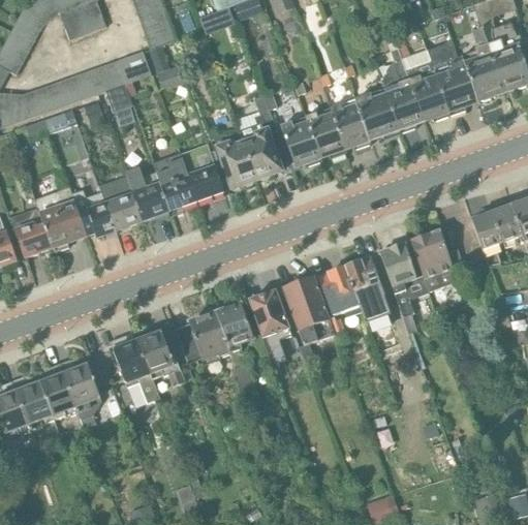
[(26,0),(19,16),(41,27),(50,20),(32,0),(26,0)]
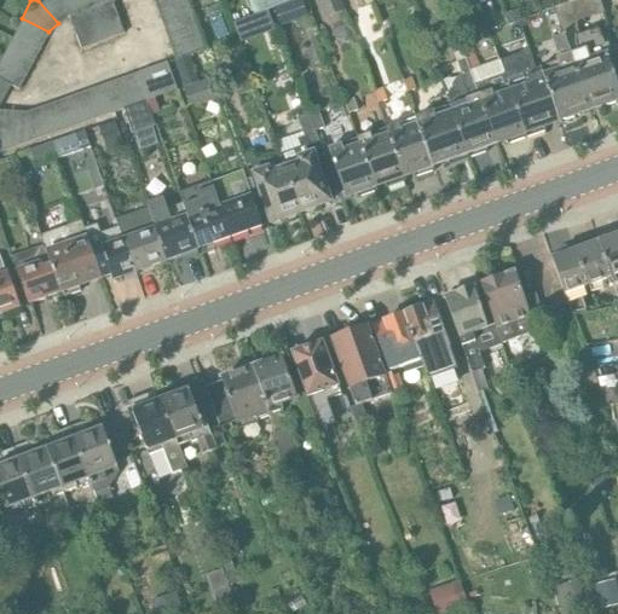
[(38,0),(58,23),(69,15),(63,0),(38,0)]
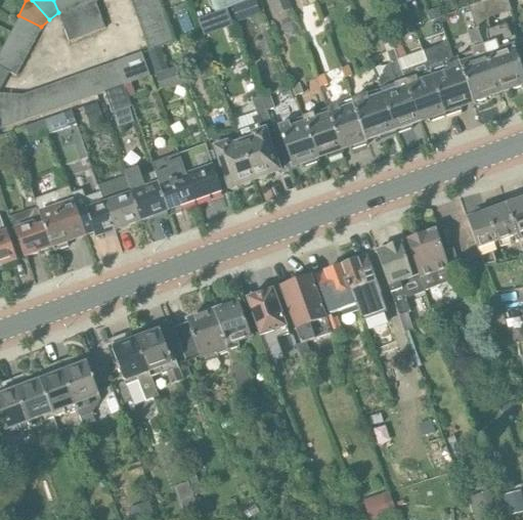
[(53,0),(58,12),(63,27),(87,17),(99,13),(94,0),(53,0)]
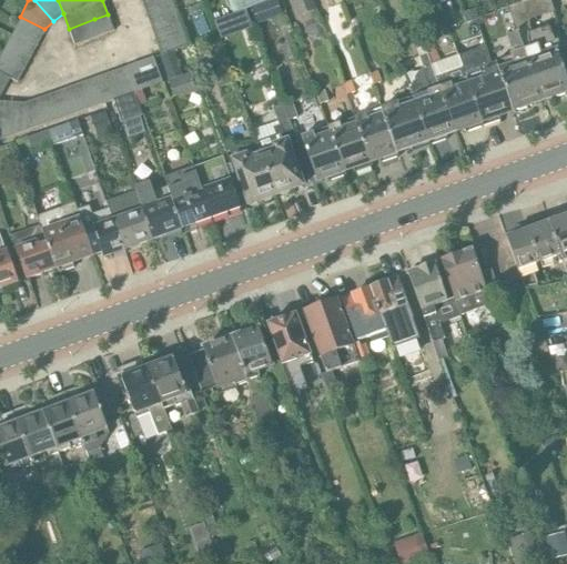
[(142,0),(147,12),(173,3),(172,0),(142,0)]
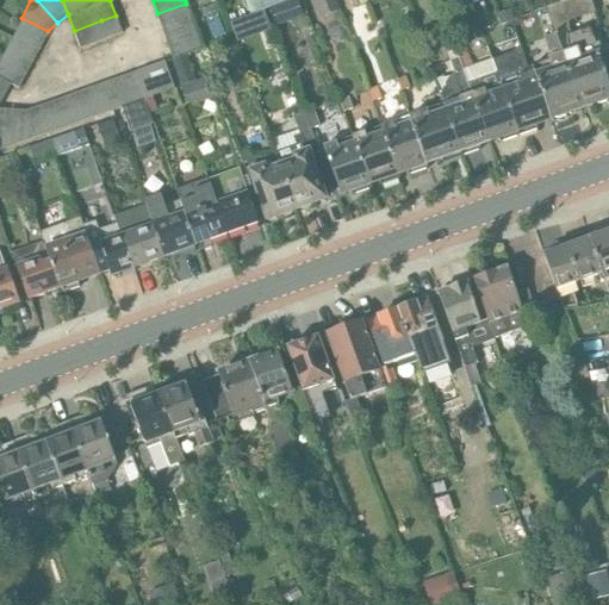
[(246,0),(250,11),(265,5),(262,0),(246,0)]
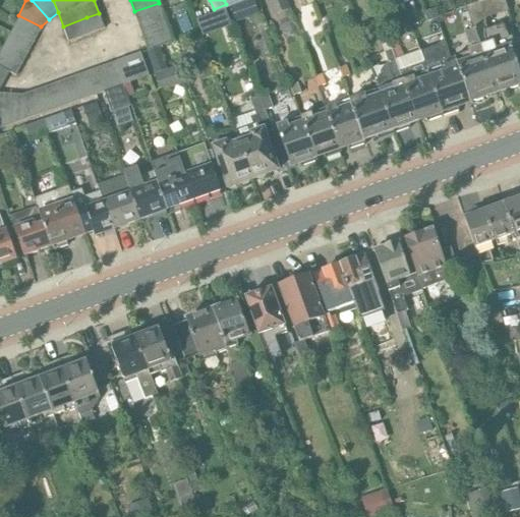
[(271,0),(274,9),(288,4),(287,0),(271,0)]
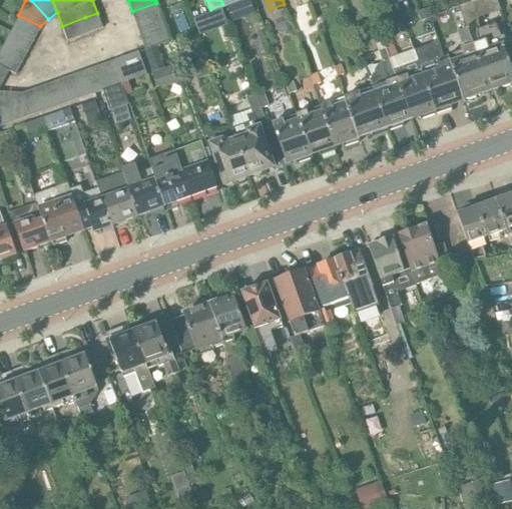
[(476,53),(489,88),(511,79),(511,70),(503,44),(506,43),(503,33),(501,34),(496,20),(479,25),(477,21),(477,14),(499,7),(496,0),(471,0),(459,4),(466,26),(476,53)]
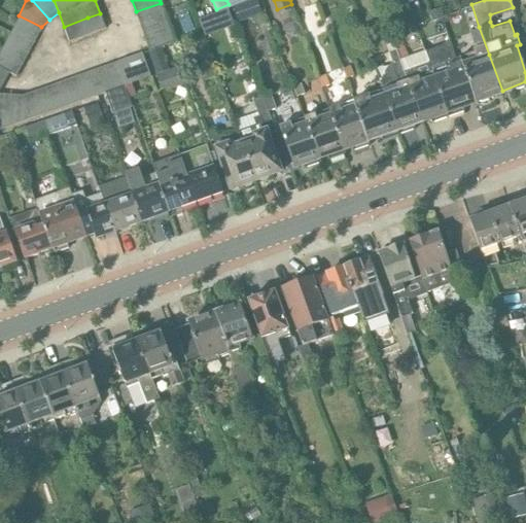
[(161,3),(136,11),(140,24),(165,15),(161,3)]
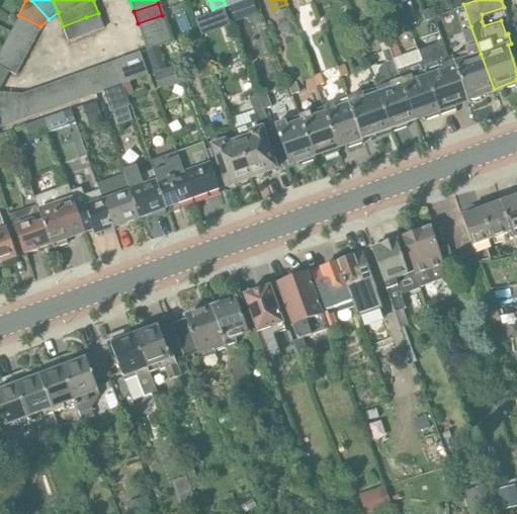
[(435,3),(421,8),(425,18),(438,13),(435,3)]
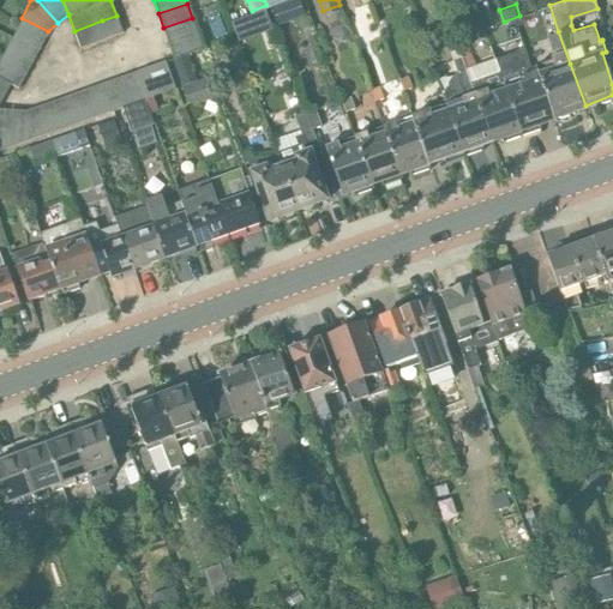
[(275,25),(266,6),(233,18),(240,38),(275,25)]
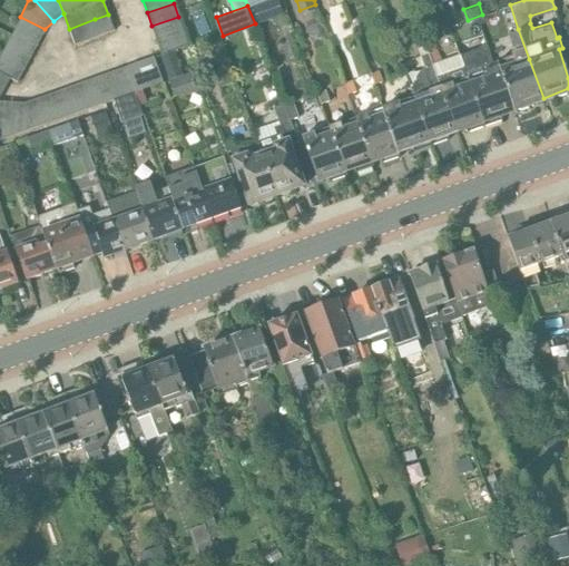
[(113,28),(108,15),(95,19),(69,29),(75,42),(113,28)]
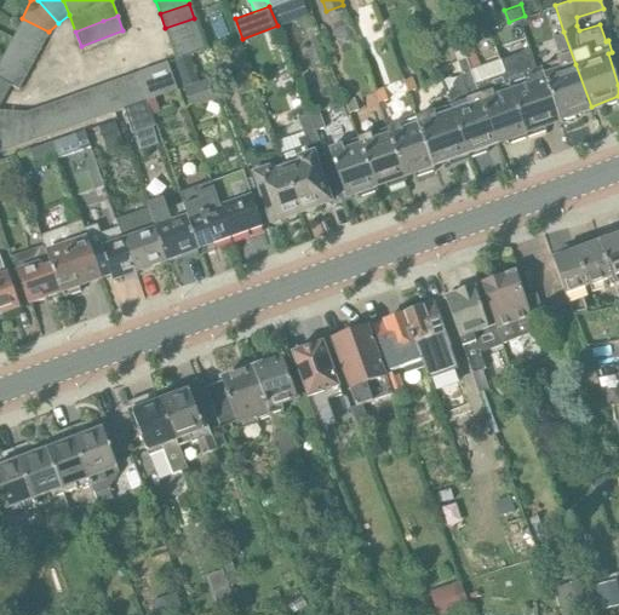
[(15,32),(40,46),(47,32),(49,32),(22,18),(15,32)]
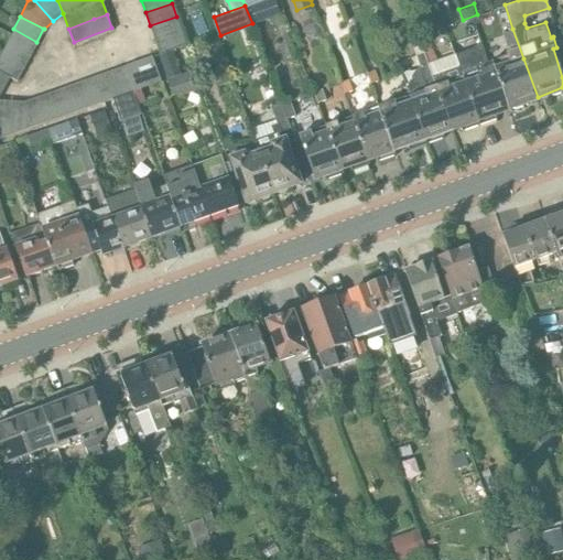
[(176,17),(150,25),(155,39),(182,30),(176,17)]
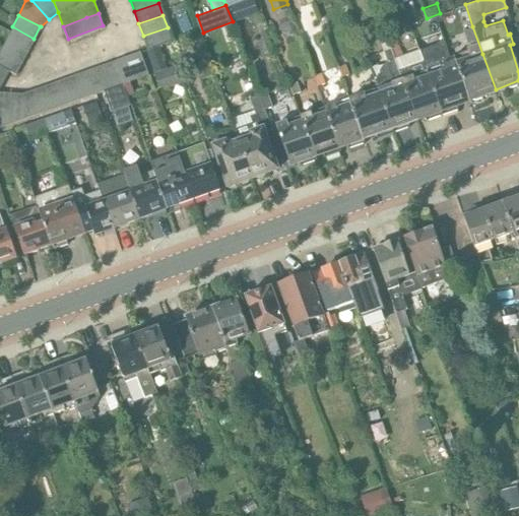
[(6,38),(27,50),(34,39),(12,26),(6,38)]
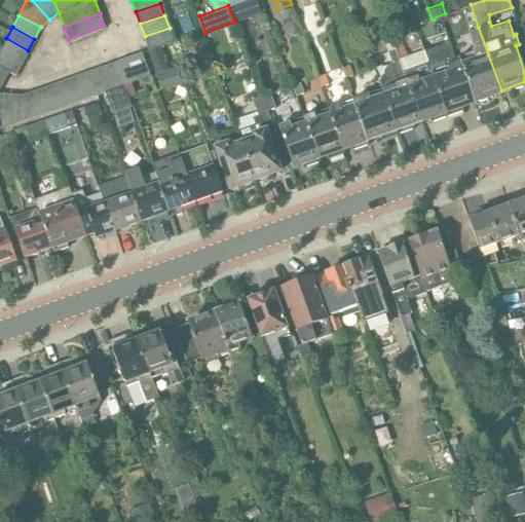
[(474,42),(472,43),(474,49),(458,54),(475,100),(501,90),(488,54),(478,27),(470,30),(474,42)]
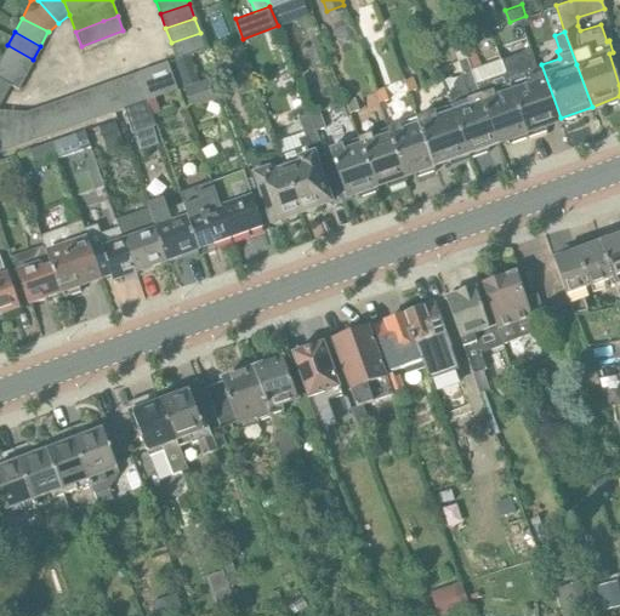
[(200,33),(171,43),(176,56),(205,46),(200,33)]
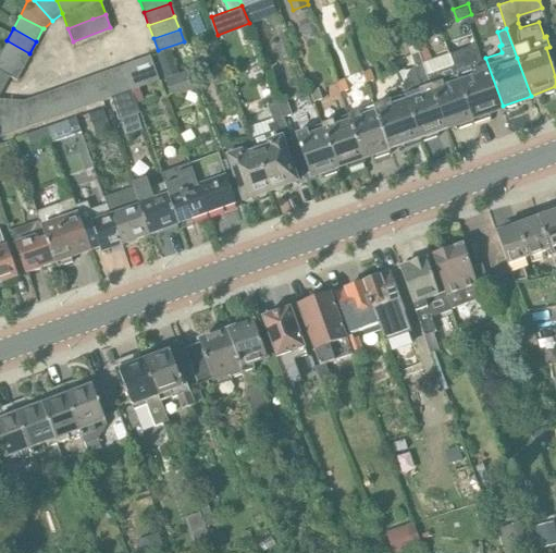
[(0,53),(23,66),(29,53),(7,40),(0,53)]
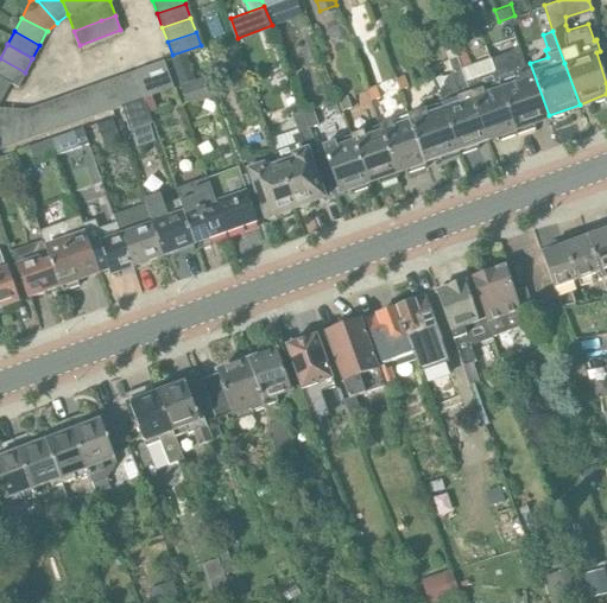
[(462,45),(455,48),(461,64),(469,61),(465,46),(462,48),(462,45)]
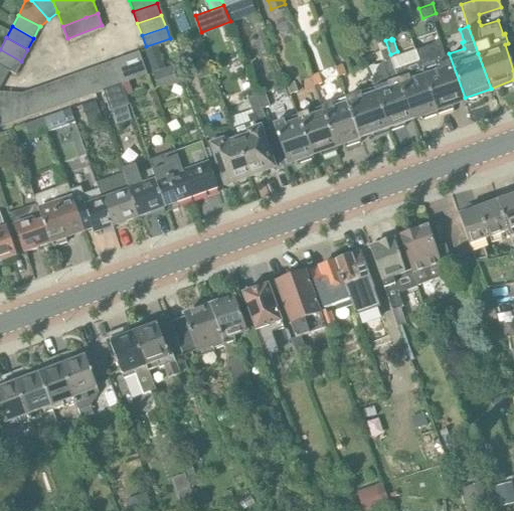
[(452,102),(460,100),(465,98),(449,53),(445,55),(439,39),(414,48),(418,59),(423,73),(438,112),(454,107),(452,102)]
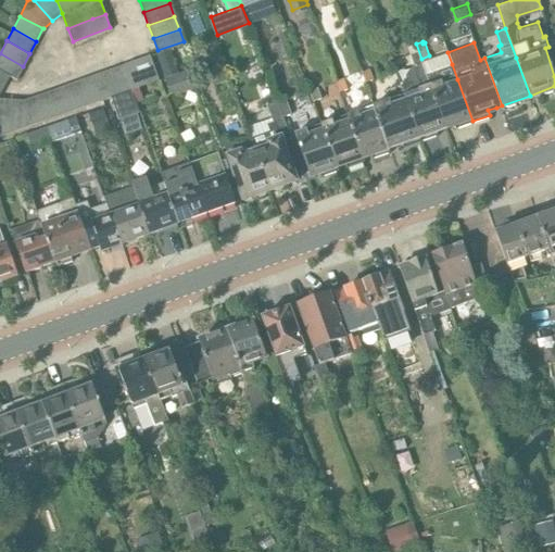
[(412,63),(412,64),(421,60),(417,49),(410,52),(414,62),(412,63)]
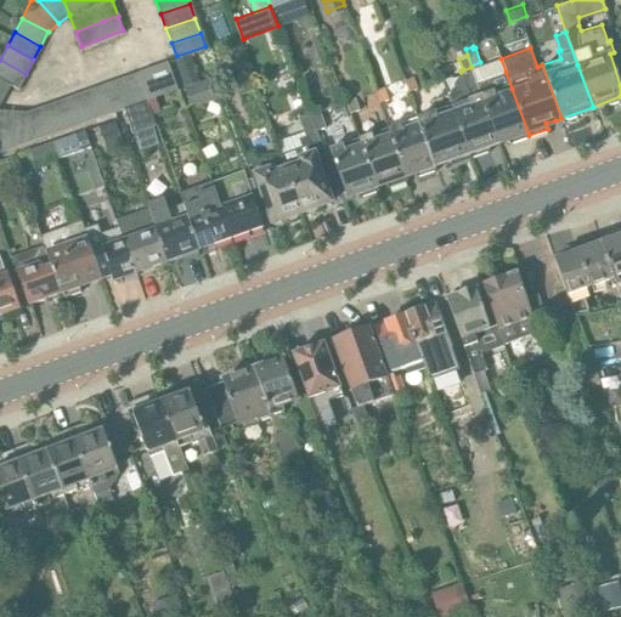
[(26,74),(0,60),(0,78),(18,88),(26,74)]
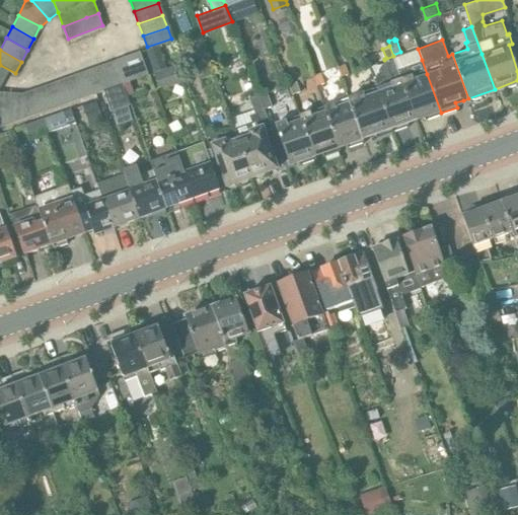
[(127,55),(135,77),(147,73),(139,50),(127,55)]
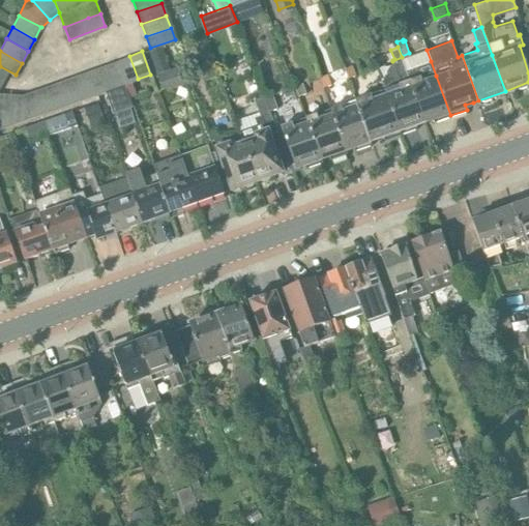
[(138,79),(129,56),(118,60),(125,83),(138,79)]
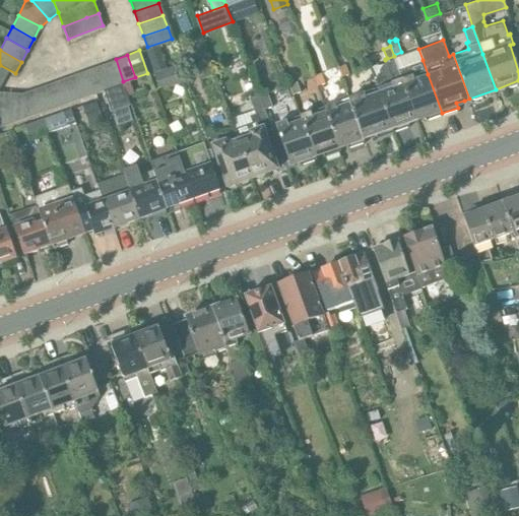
[(401,77),(398,68),(394,56),(385,60),(393,80),(401,77)]
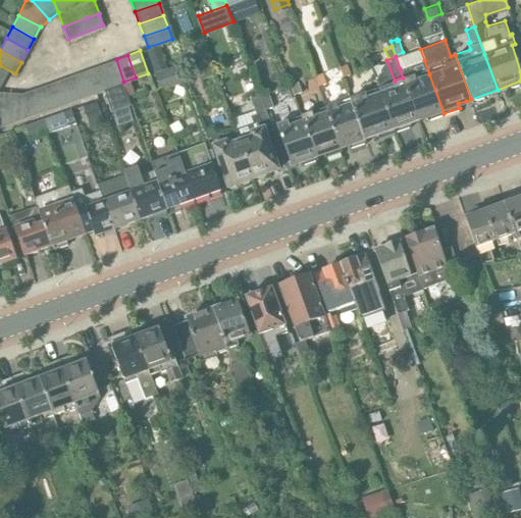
[(104,63),(112,87),(123,82),(116,59),(104,63)]
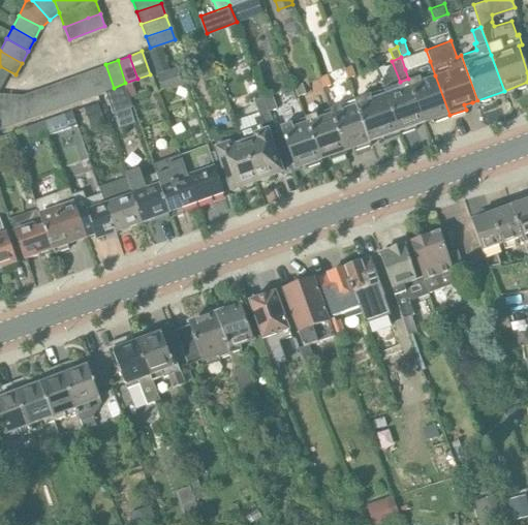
[(435,75),(430,61),(405,69),(408,79),(423,120),(432,117),(433,121),(449,115),(435,75)]
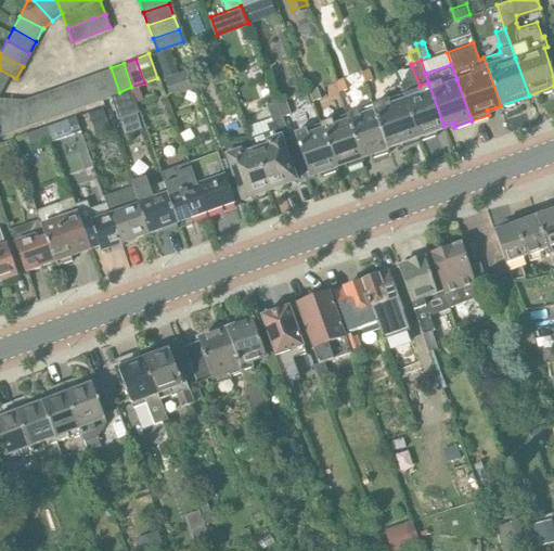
[(180,90),(194,85),(188,66),(164,75),(169,91),(179,88),(180,90)]
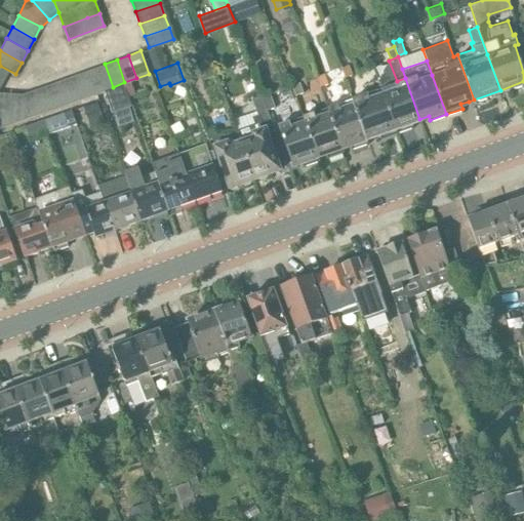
[(345,74),(352,72),(349,63),(341,64),(345,74)]
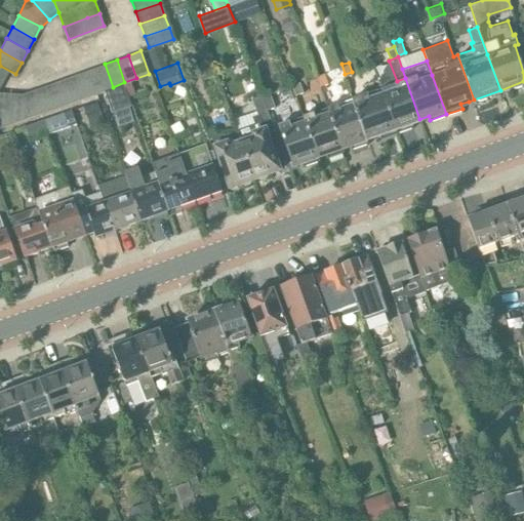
[(101,91),(105,89),(113,87),(105,64),(92,68),(101,91)]
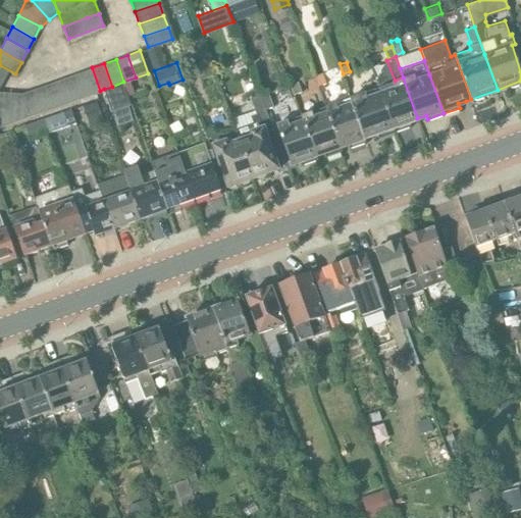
[(80,71),(88,95),(100,91),(92,67),(80,71)]
